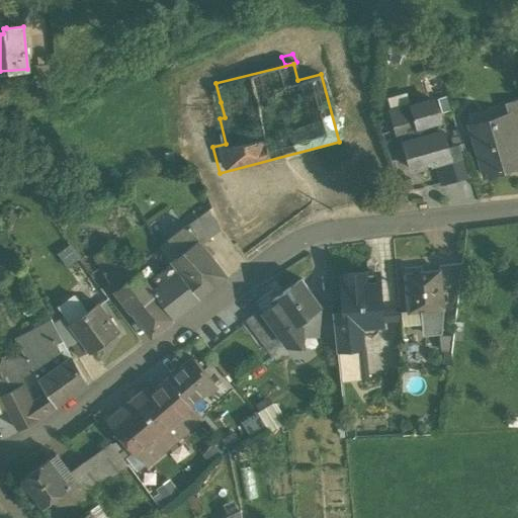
[(517,100),(505,105),(508,116),(509,121),(511,121),(515,136),(517,135),(517,100)]
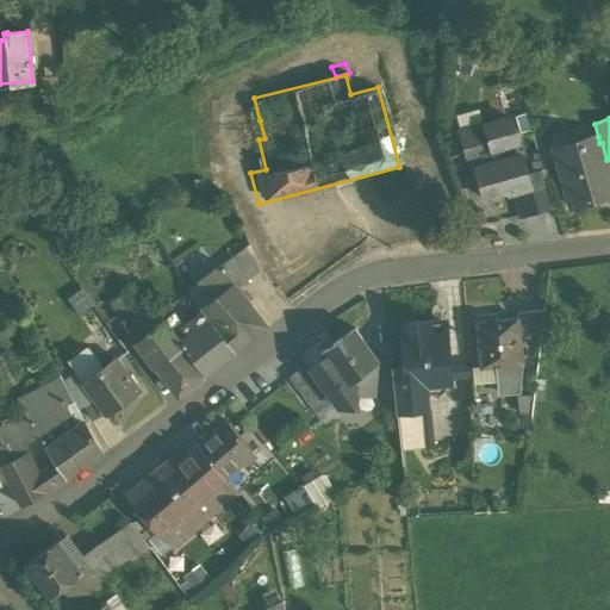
[(511,119),(461,134),(468,162),(473,161),(485,201),(514,193),(530,188),(527,175),(521,156),(514,159),(510,144),(517,143),(511,119)]
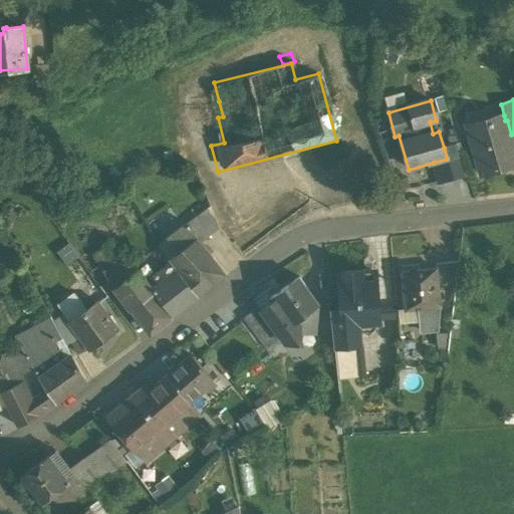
[(504,115),(467,125),(481,176),(513,166),(513,147),(511,135),(507,120),(505,120),(504,115)]
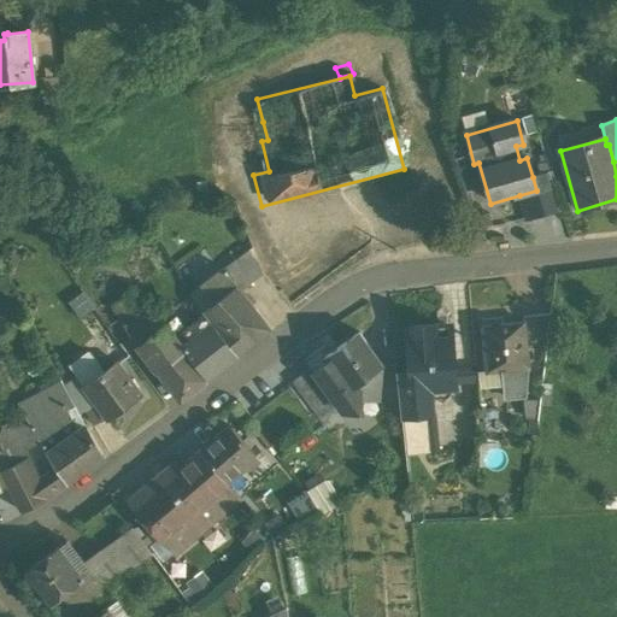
[(550,174),(533,177),(536,191),(519,195),(528,222),(560,213),(550,174)]
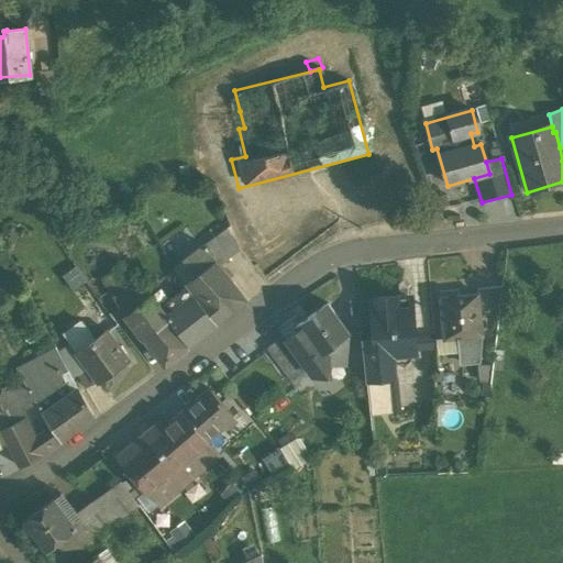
[(230,229),(205,247),(217,263),(221,267),(239,253),(230,229)]
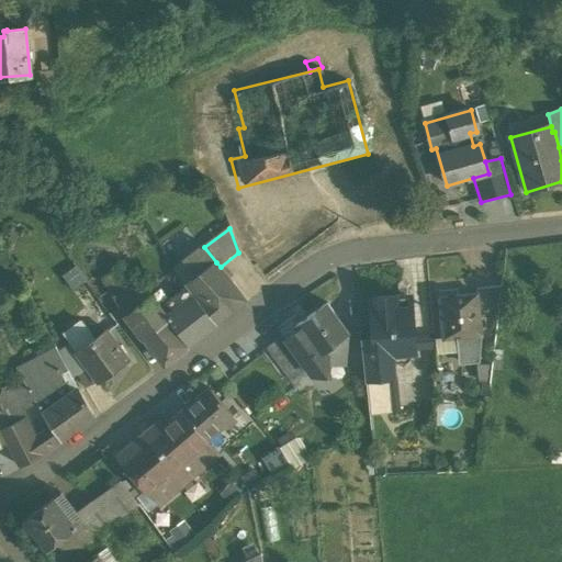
[(204,247),(184,262),(197,277),(216,262),(204,247)]
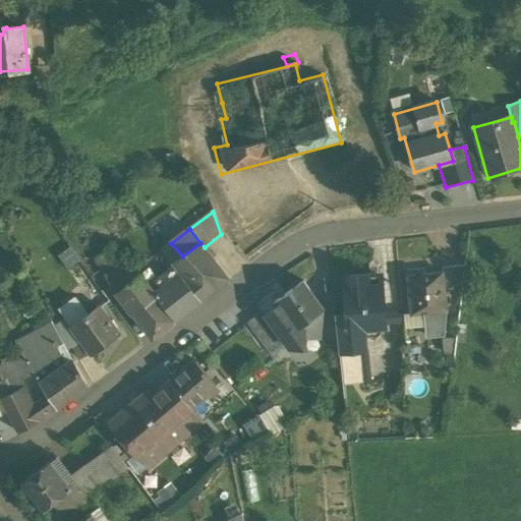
[(182,256),(172,264),(180,274),(201,302),(230,281),(216,262),(205,247),(200,243),(182,256)]
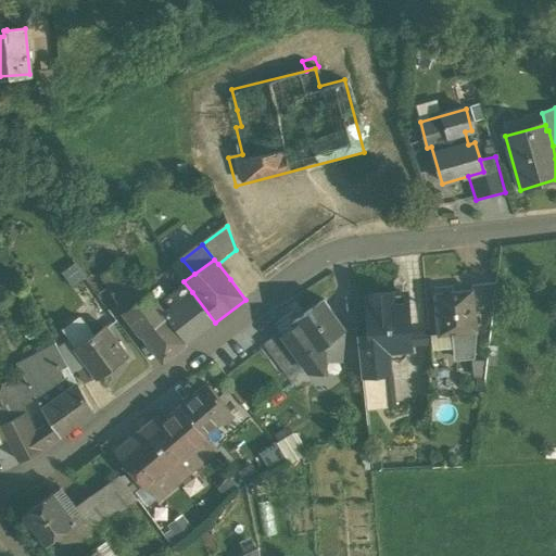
[(119,265),(100,279),(109,290),(128,277),(119,265)]
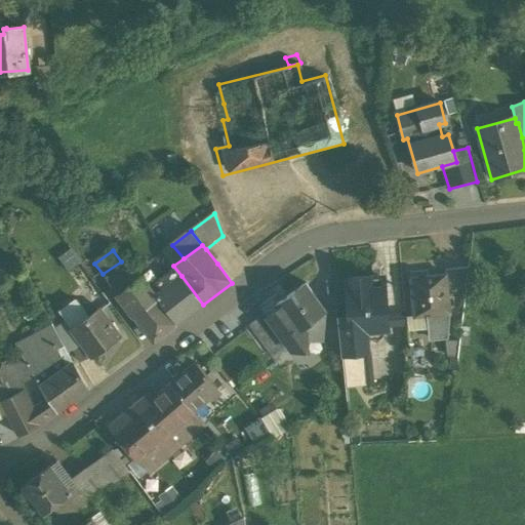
[(121,261),(103,274),(119,295),(139,281),(121,261)]
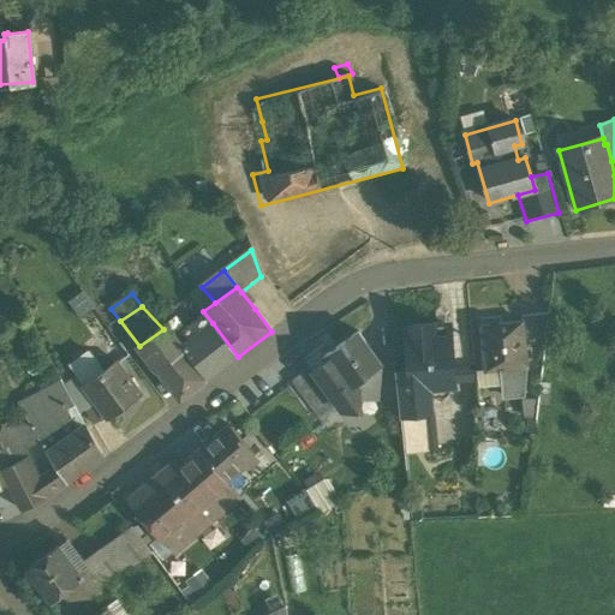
[(549,316),(523,318),(523,323),(524,323),(525,342),(547,340),(549,316)]
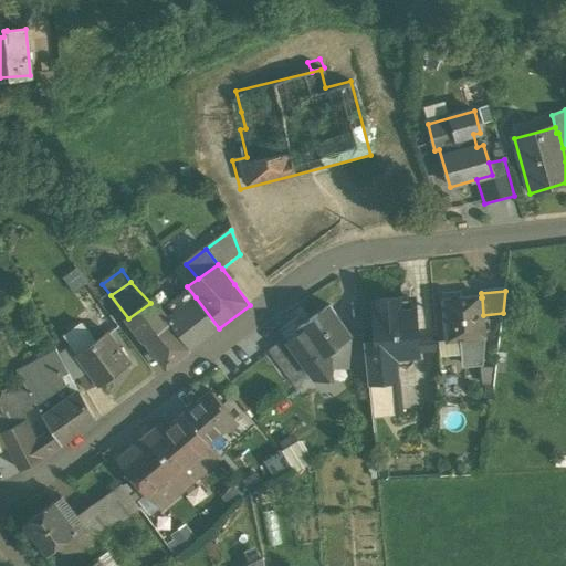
[(196,297),(167,320),(170,325),(180,338),(187,334),(195,347),(219,328),(196,297)]
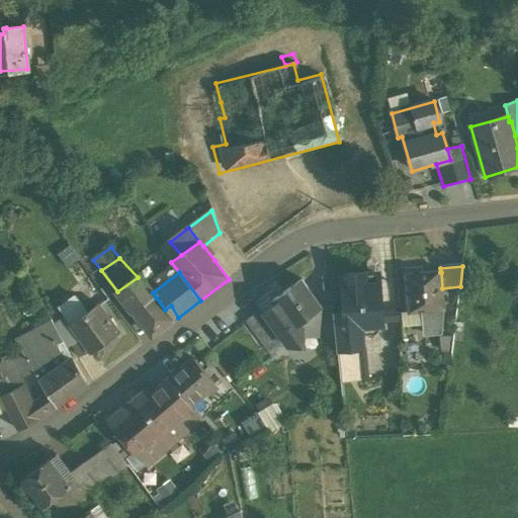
[(440,272),(406,276),(410,315),(424,314),(445,311),(442,288),(441,272),(440,272)]
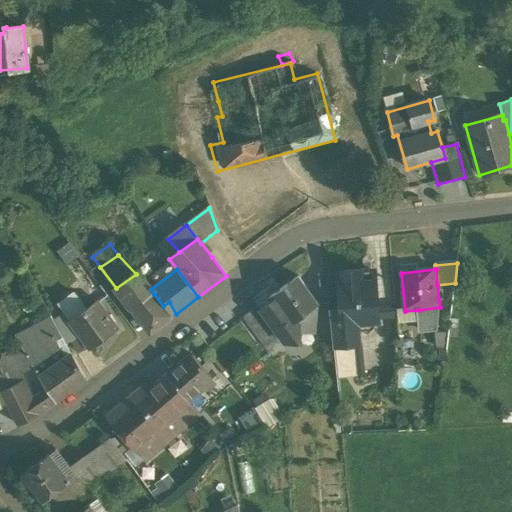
[(376,273),(361,274),(361,270),(342,272),(342,276),(339,276),(342,309),(330,310),(333,346),(357,343),(358,343),(356,321),(374,320),(378,314),(376,273)]
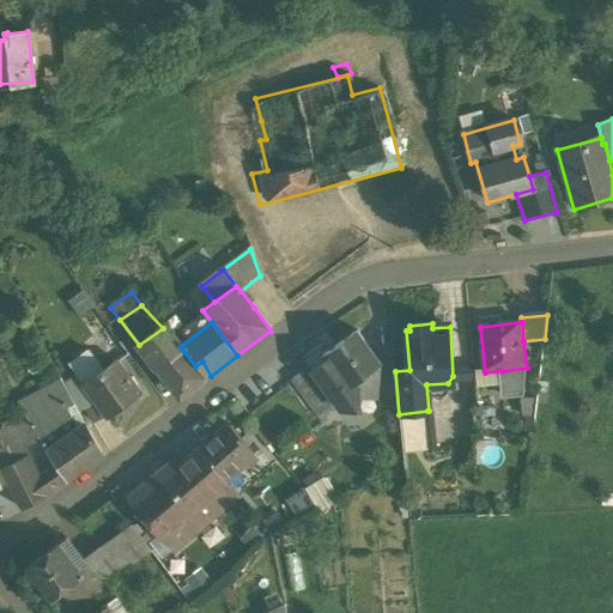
[(20,325),(7,331),(12,340),(25,334),(20,325)]
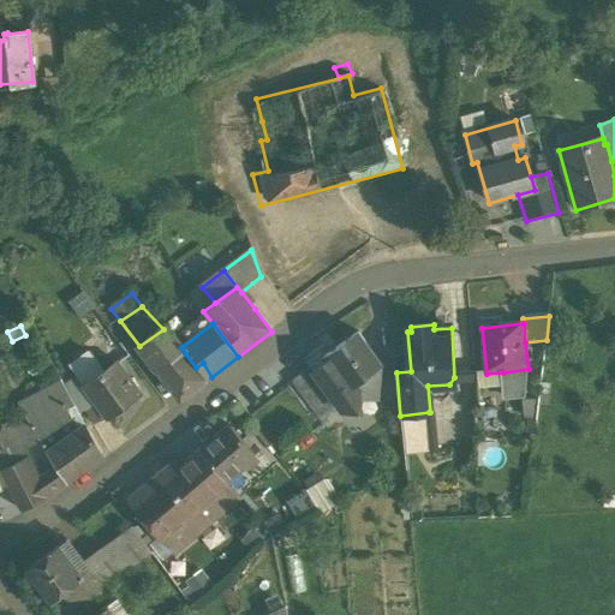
[(163,329),(139,346),(160,372),(185,353),(181,347),(166,327),(163,329)]
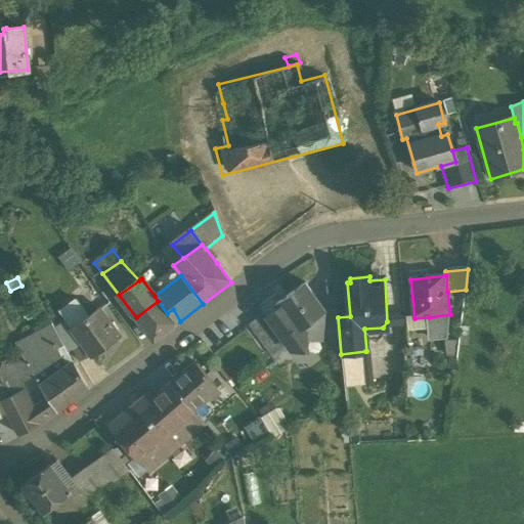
[(304,284),(275,305),(278,309),(296,334),(302,330),(325,313),(304,284)]
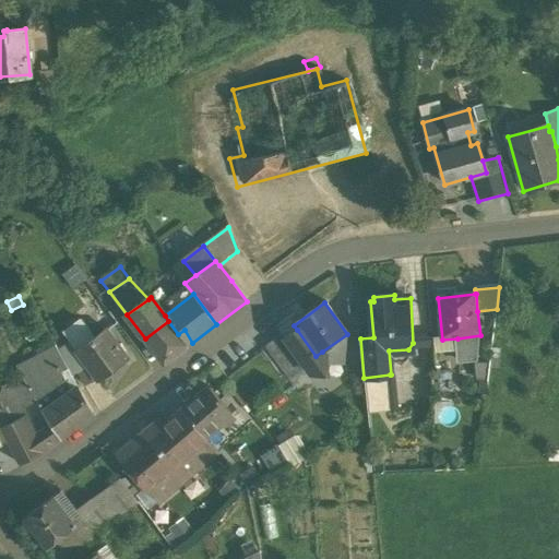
[(95,339),(82,321),(64,333),(71,342),(78,351),(95,339)]
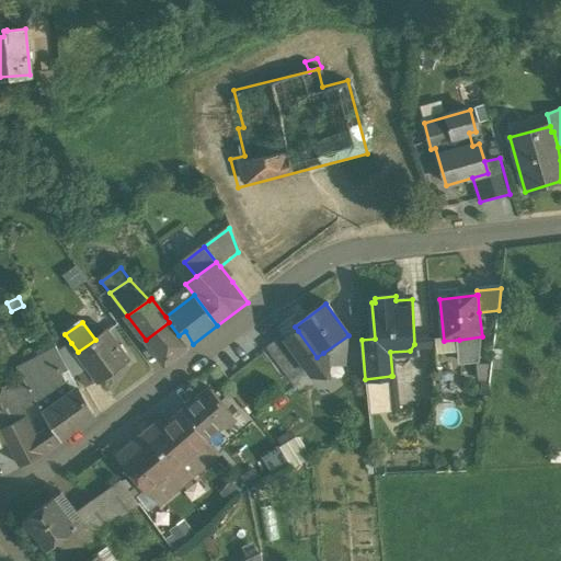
[(169,322),(146,340),(163,366),(193,344),(185,331),(179,335),(169,322)]
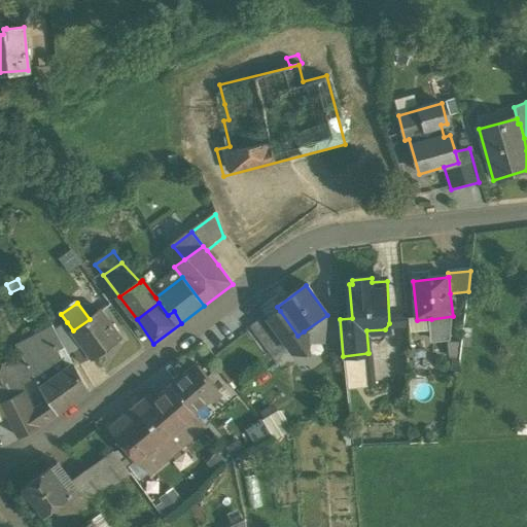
[(297,336),(280,311),(269,319),(269,320),(288,347),(293,353),(307,353),(307,343),(307,336),(304,331),(297,336)]
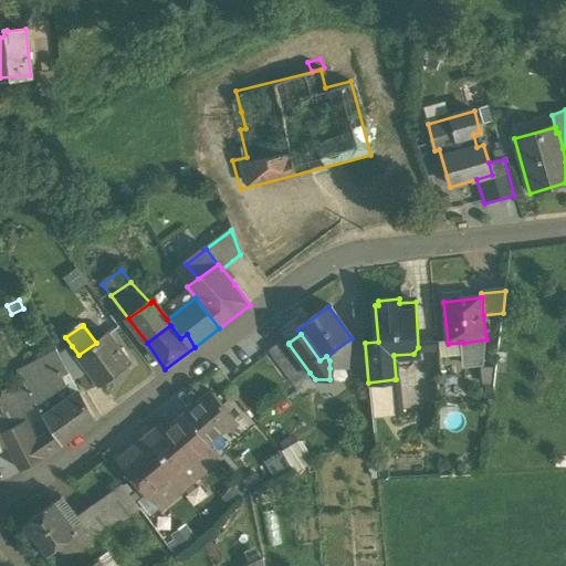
[(96,343),(79,355),(88,370),(100,385),(128,364),(108,335),(96,343)]
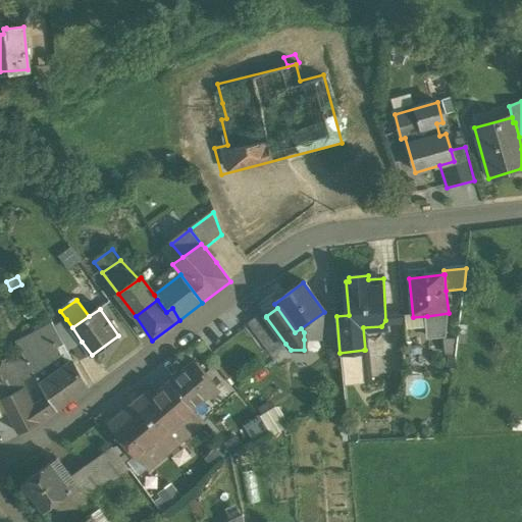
[(324,312),(301,328),(304,332),(304,340),(321,340),(324,312)]
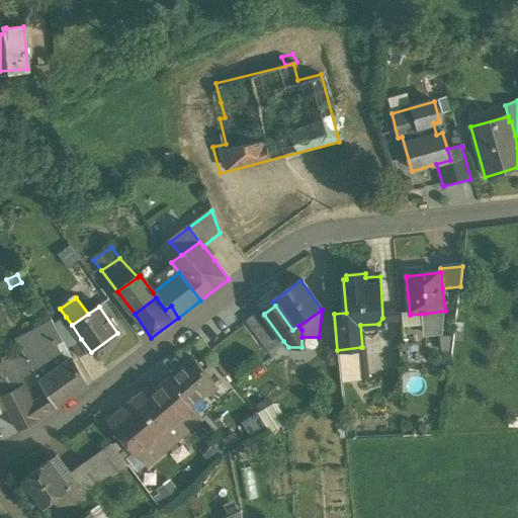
[(261,311),(246,323),(268,353),(283,341),(264,315),(264,314),(261,311)]
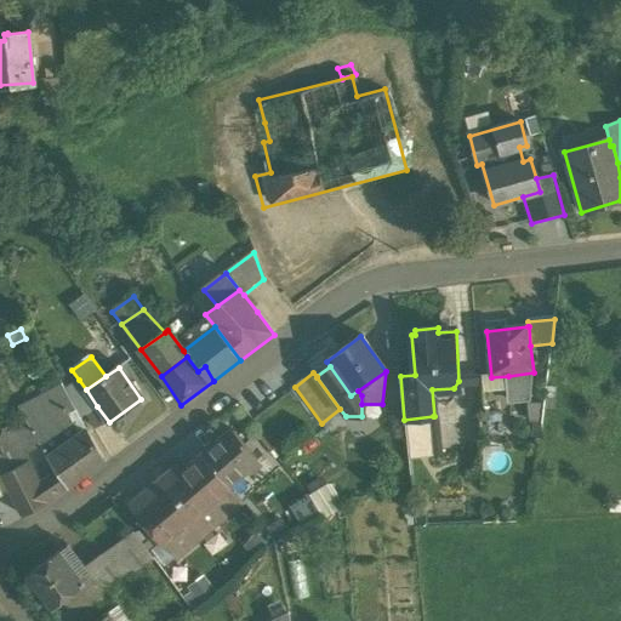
[(534,372),(508,376),(511,403),(530,400),(534,372)]
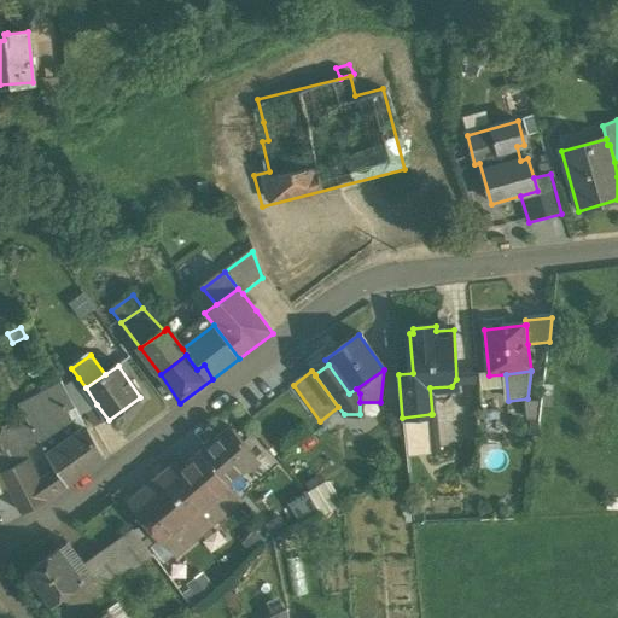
[(79,378),(64,389),(79,418),(97,404),(86,388),(79,378)]
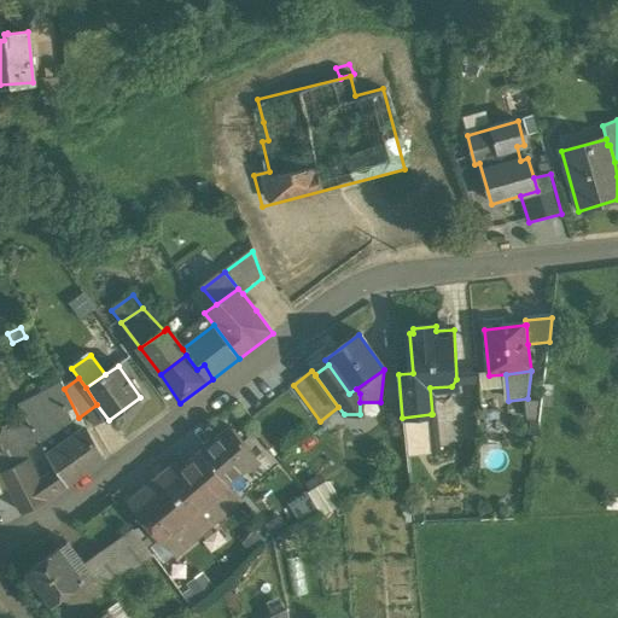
[(62,383),(40,394),(48,409),(63,402),(74,423),(80,419),(79,418),(64,389),(62,383)]
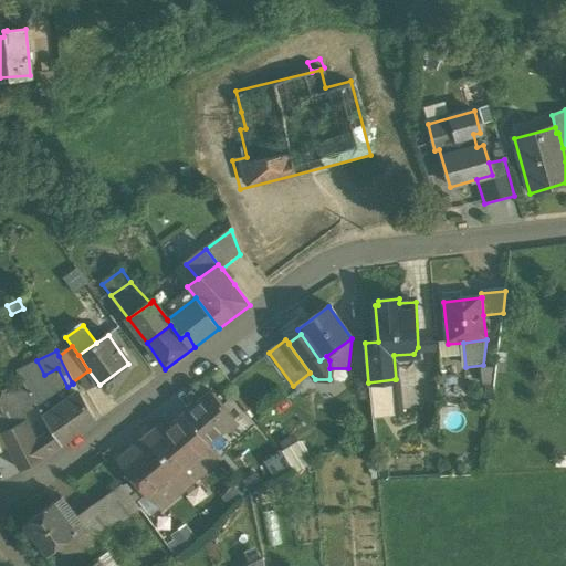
[(37,360),(16,371),(24,386),(44,375),(37,360)]
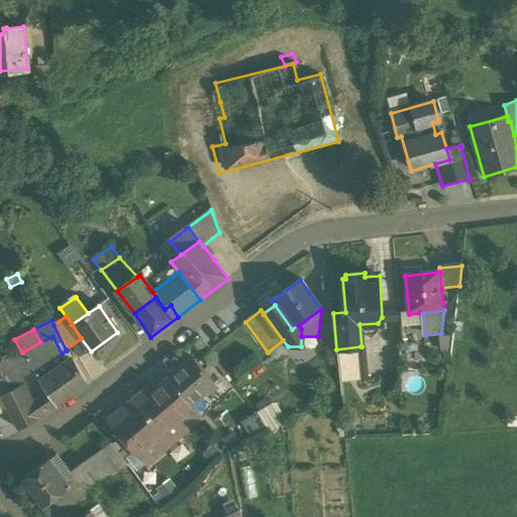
[(40,342),(22,352),(29,366),(32,370),(62,353),(53,336),(40,342)]
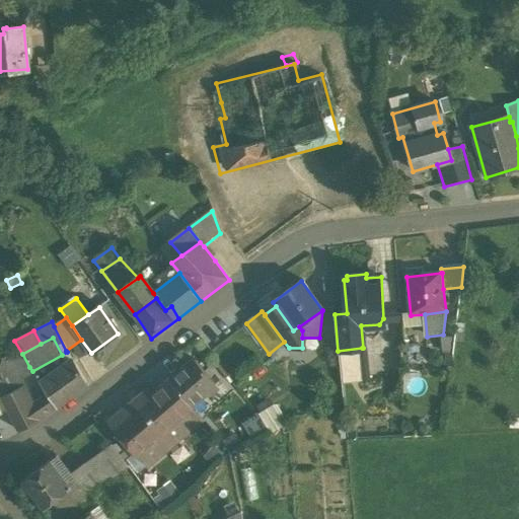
[(362,348),(338,351),(341,385),(365,381),(362,348)]
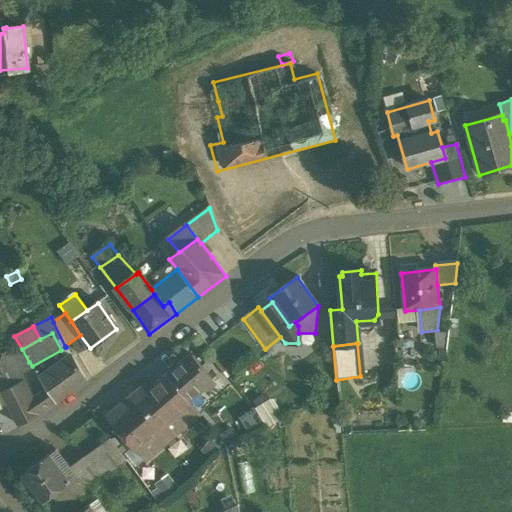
[(61,350),(32,366),(39,378),(71,356),(66,347),(61,350)]
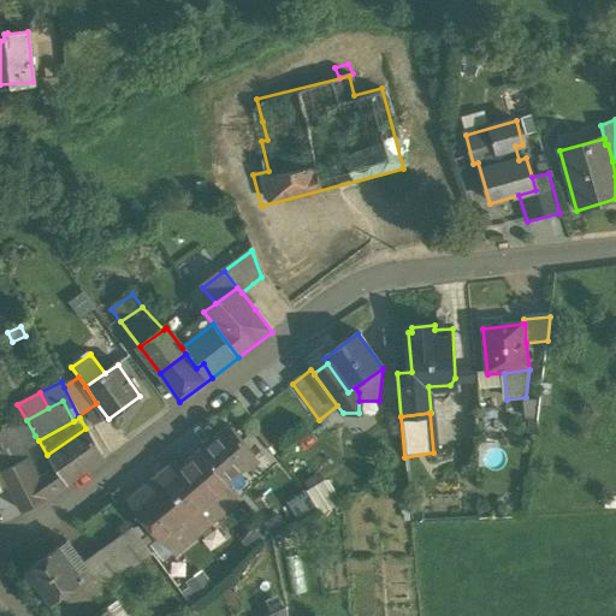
[(27,420),(0,434),(1,437),(0,436),(0,455),(18,445),(35,436),(27,420)]
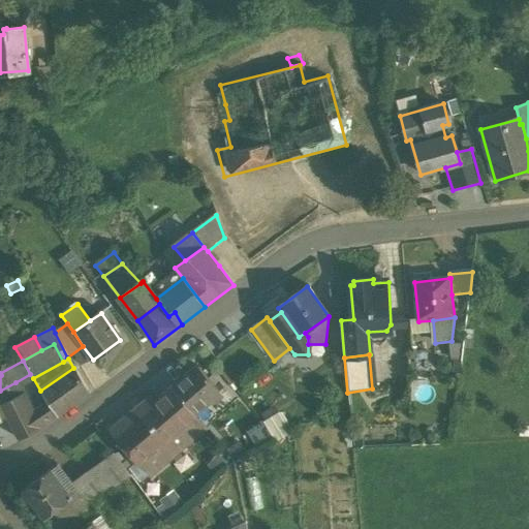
[(73,368),(40,391),(48,404),(49,404),(56,415),(88,393),(73,368)]
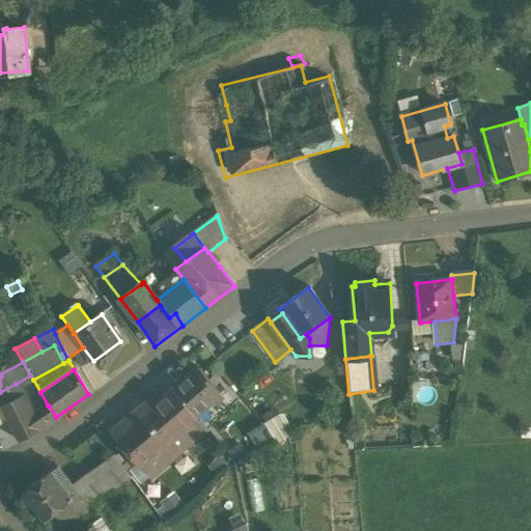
[(220,394),(199,369),(173,392),(194,416),(220,394)]
